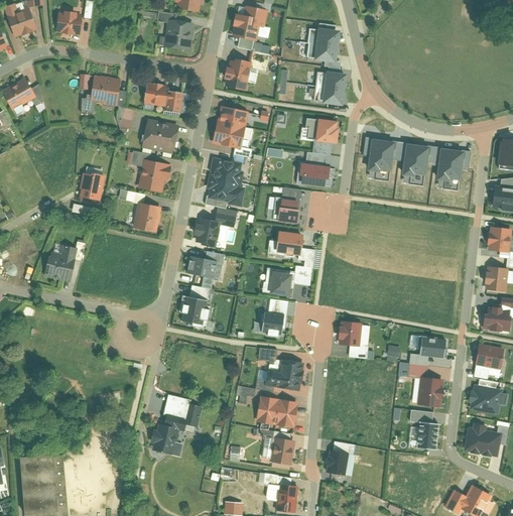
[(198,11),(200,0),(177,0),(176,7),(198,11)]
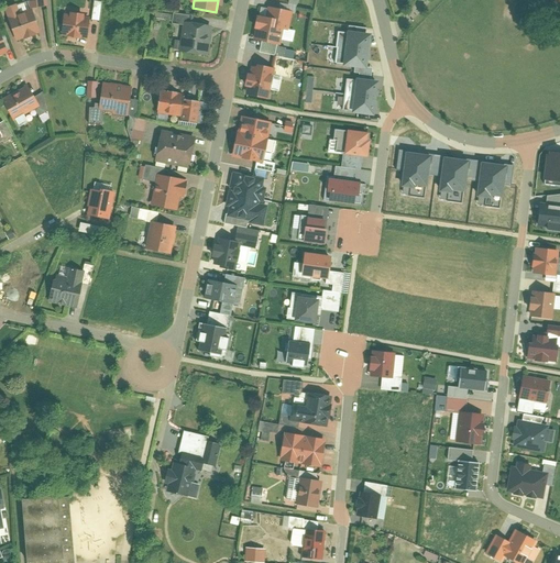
[(559,6),(559,0),(541,0),(534,8),(545,20),(559,6)]
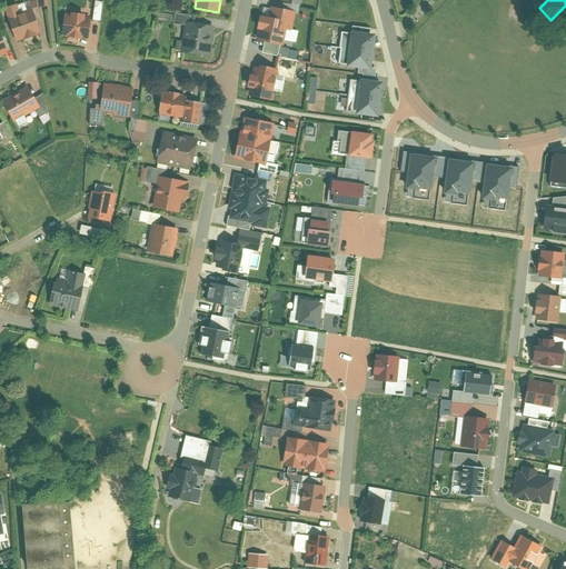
[(293,6),(265,1),(257,43),(285,49),(293,6)]
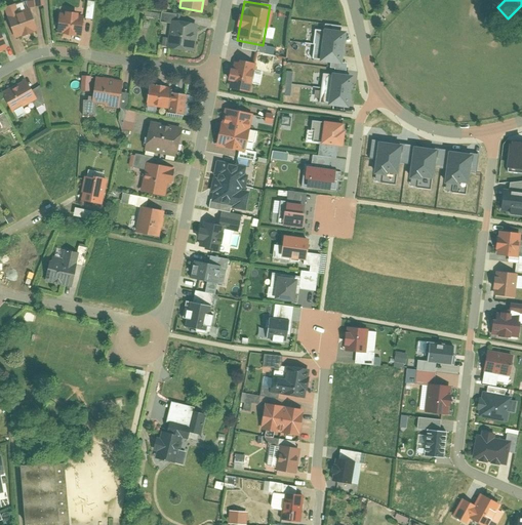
[(2,7),(12,38),(38,30),(31,8),(17,12),(14,3),(2,7)]
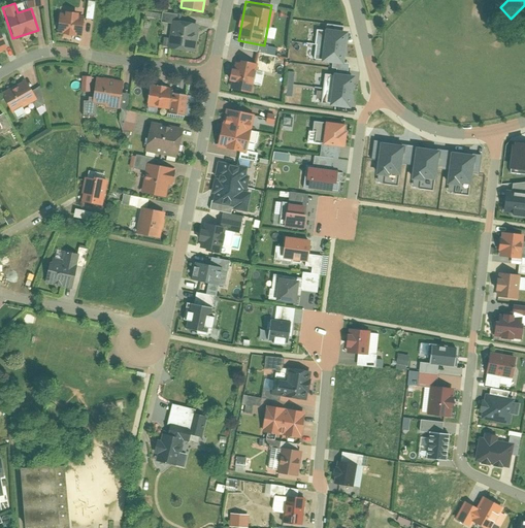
[(60,11),(57,32),(81,35),(85,14),(60,11)]
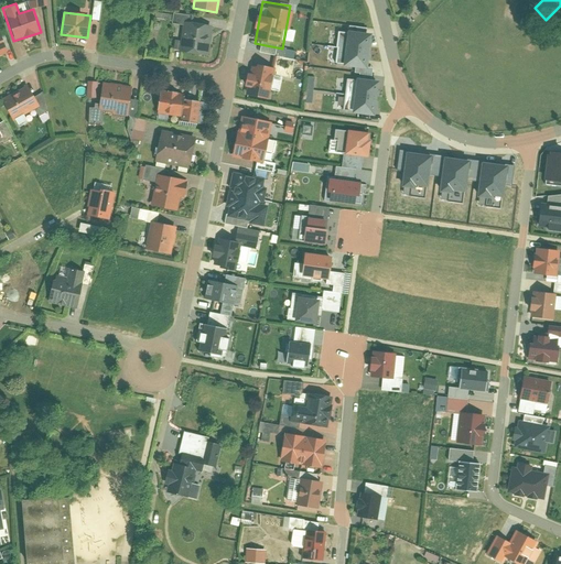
[(172,23),(183,24),(183,21),(189,22),(190,14),(173,12),(172,23)]
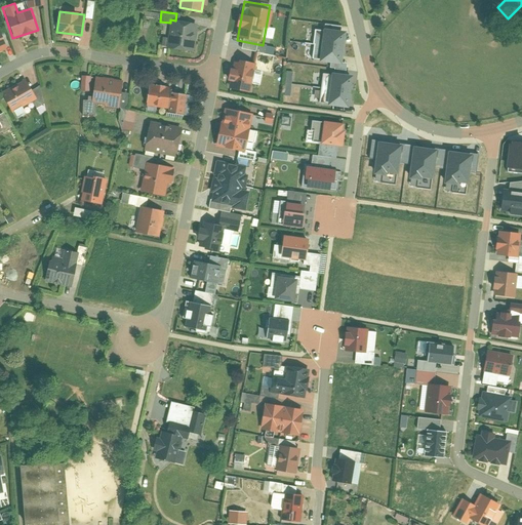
[(194,49),(197,24),(195,23),(175,21),(170,19),(170,23),(168,37),(167,46),(194,49)]
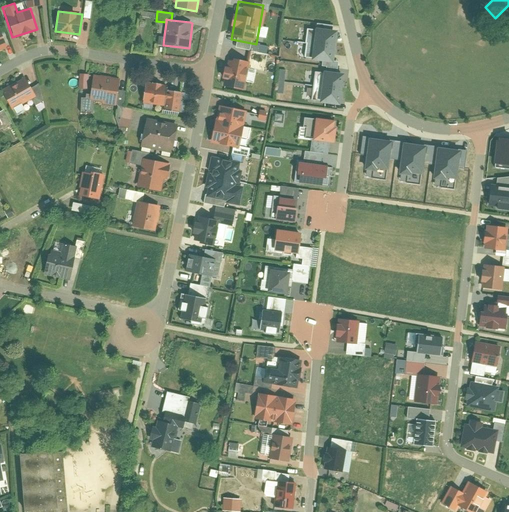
[(338,29),(316,26),(312,59),(334,62),(338,29)]
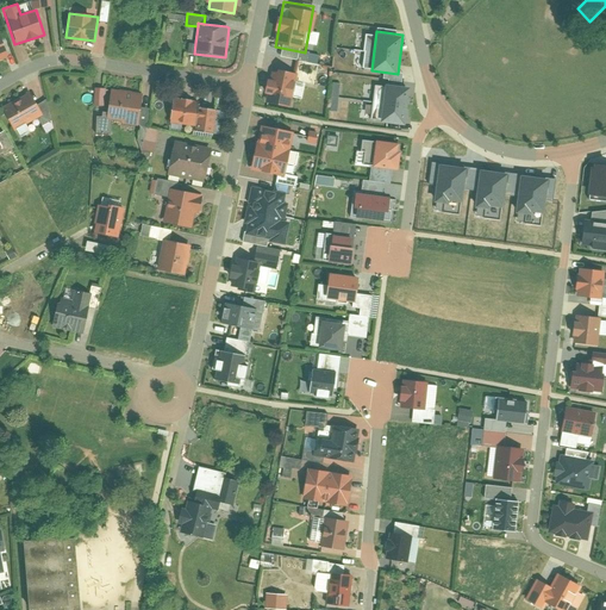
[(0,58),(10,55),(0,32),(0,58)]
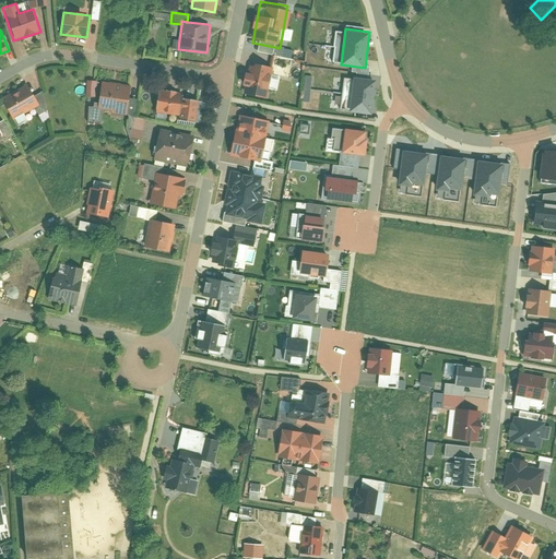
[(264,98),(271,68),(248,62),(241,94),(264,98)]
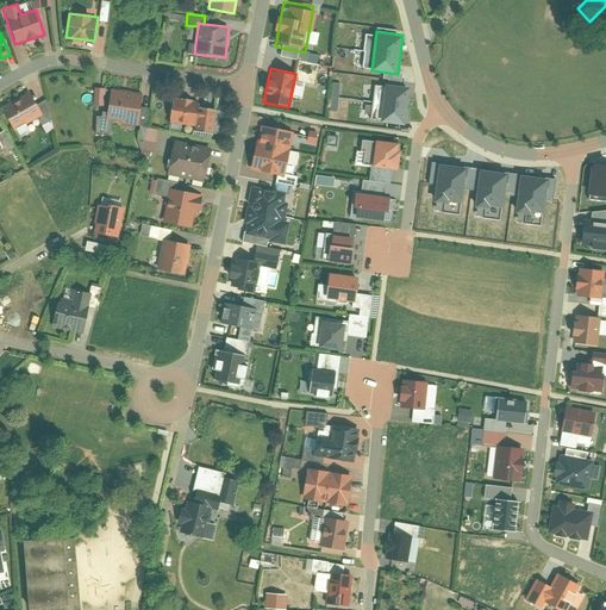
[(400,126),(405,88),(379,85),(374,123),(400,126)]
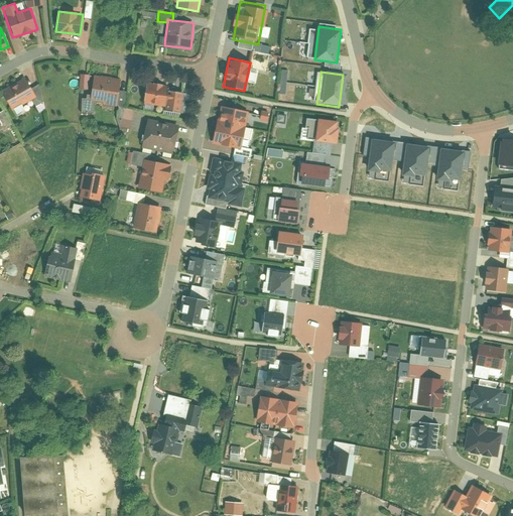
[(118,79),(93,75),(89,101),(113,105),(118,79)]
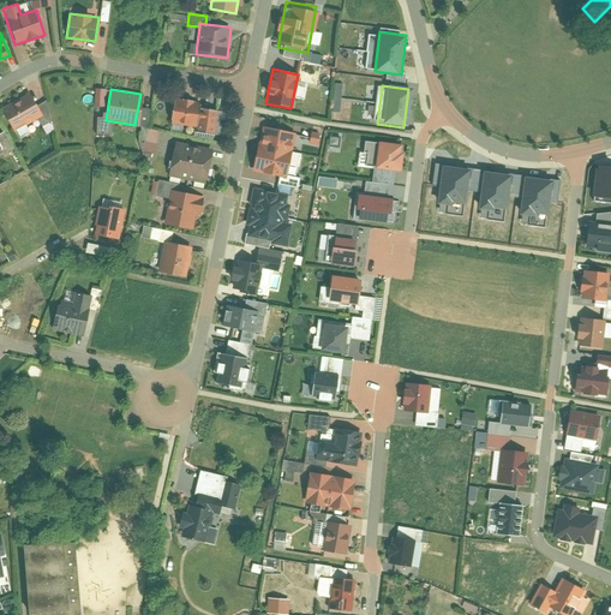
[(28,94),(3,107),(13,129),(40,115),(28,94)]
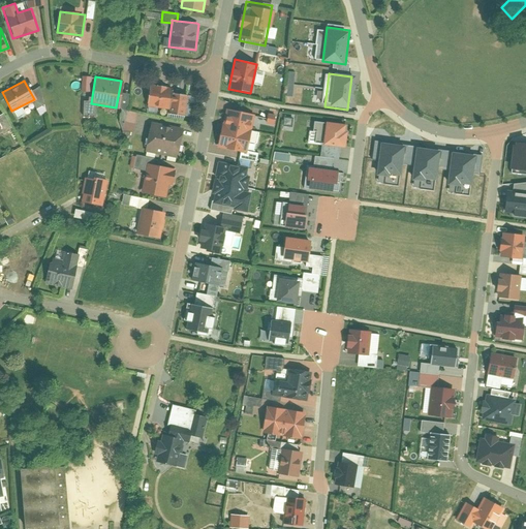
[(149,87),(146,105),(167,109),(169,93),(169,90),(149,87)]
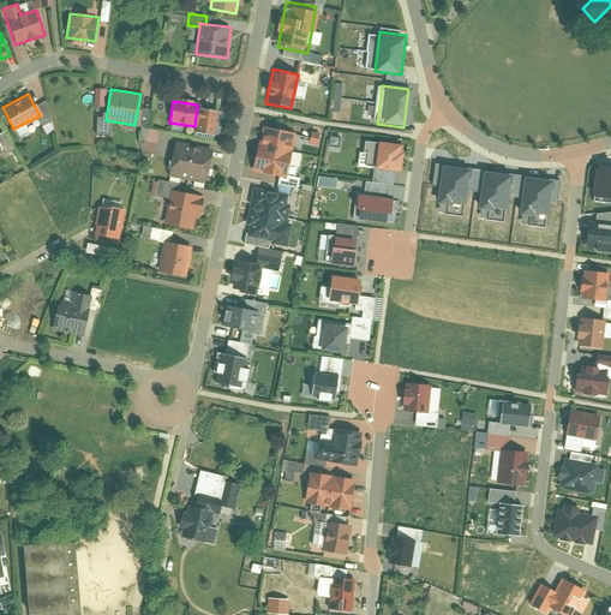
[(215,111),(197,108),(195,126),(193,131),(211,133),(215,111)]
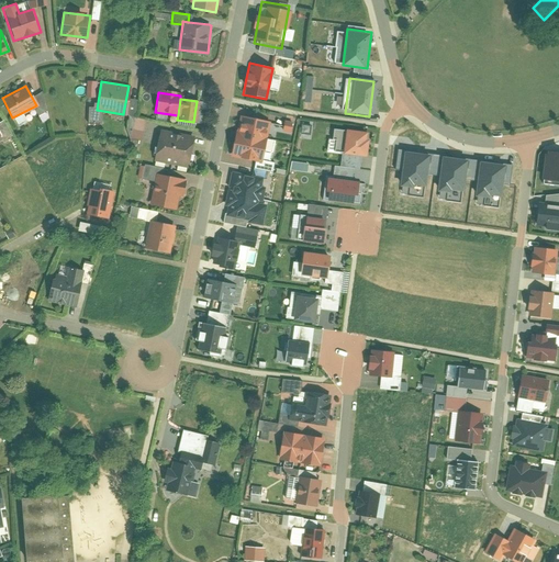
[(263,163),(270,121),(239,115),(232,156),(263,163)]
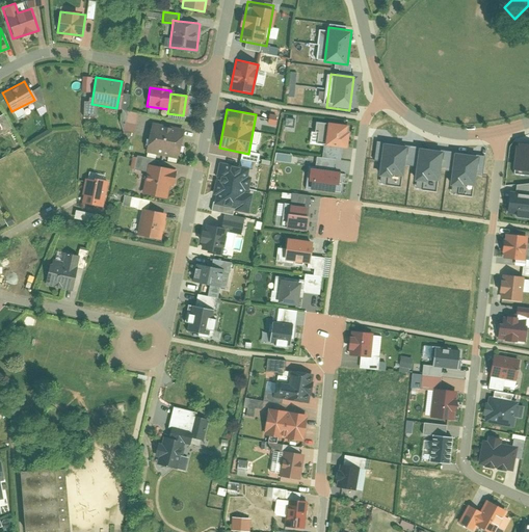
[(347,127),(327,125),(324,147),(344,150),(347,127)]
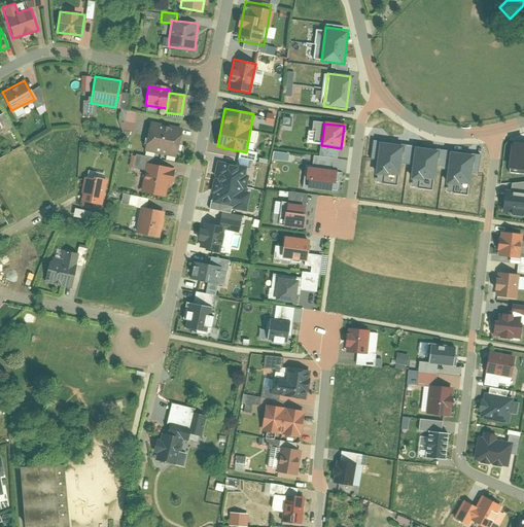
[(149,125),(145,150),(176,156),(181,130),(149,125)]
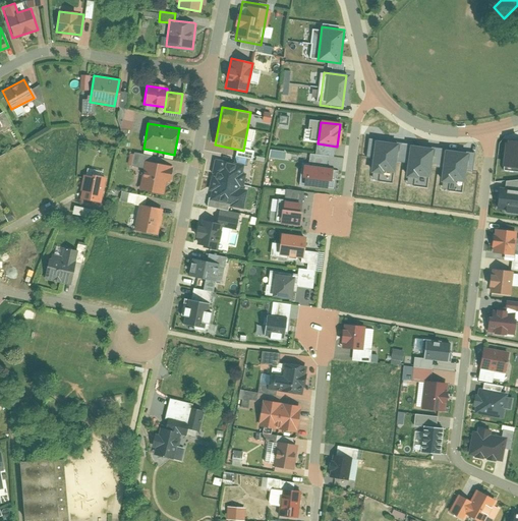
[(517,166),(517,138),(508,137),(508,140),(506,140),(503,165),(517,166)]
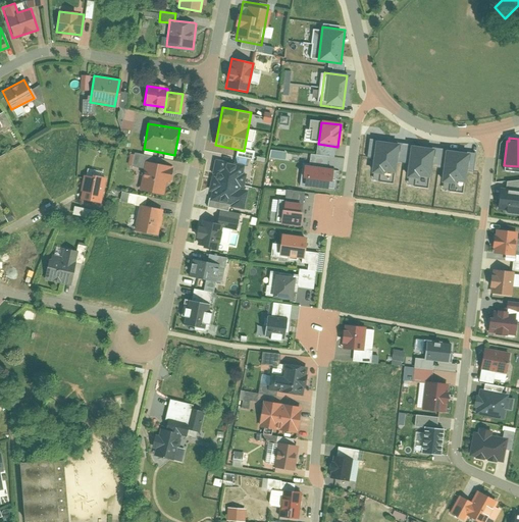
[(368,169),(388,173),(393,146),(372,143),(368,169)]
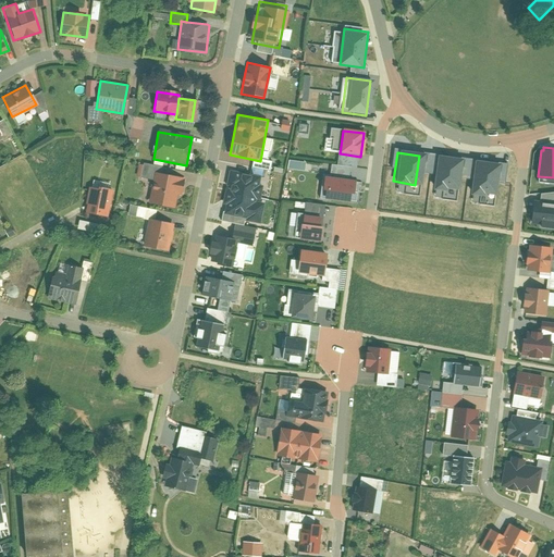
[(432,159),(431,187),(453,188),(454,160),(432,159)]
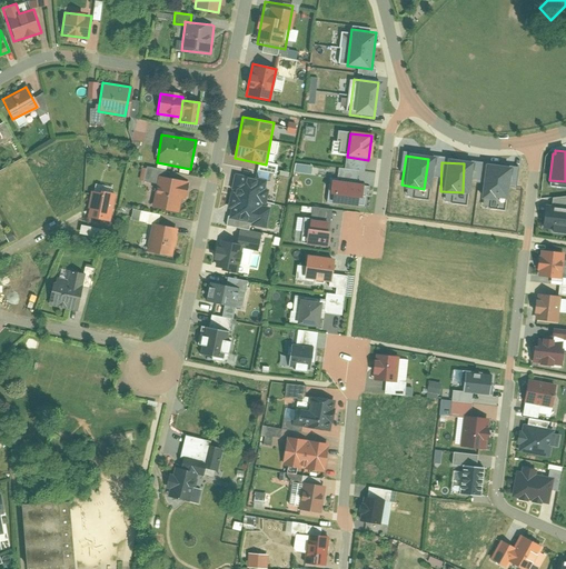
[(307,175),(308,165),(291,163),(290,172),(307,175)]
